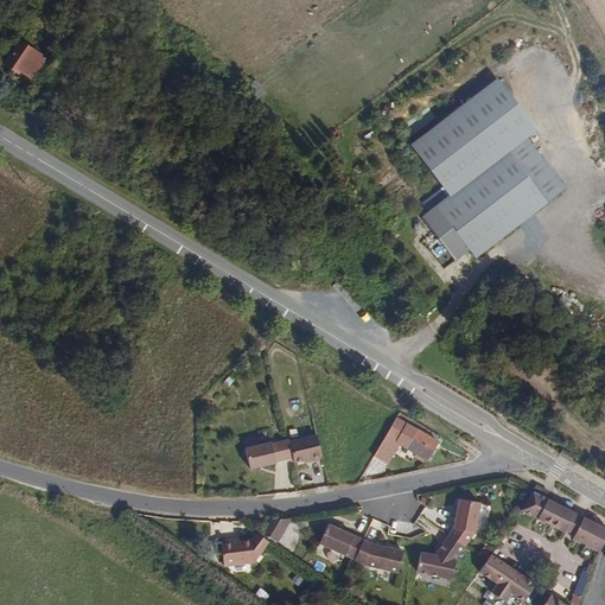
[(59,5),(51,0),(34,0),(33,2),(53,16),(59,5)]
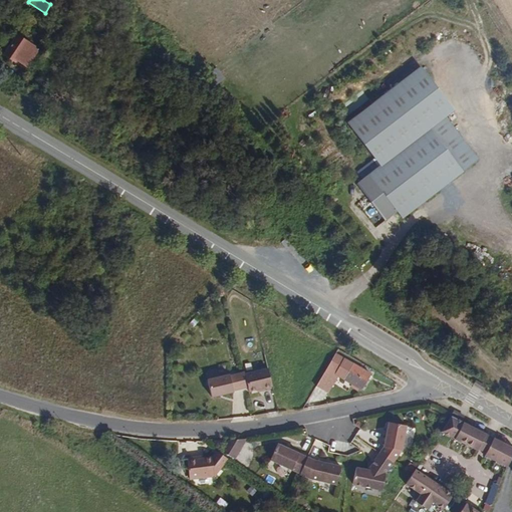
[(17,63),(30,41),(4,26),(0,33),(0,59),(3,61),(7,56),(17,63)]
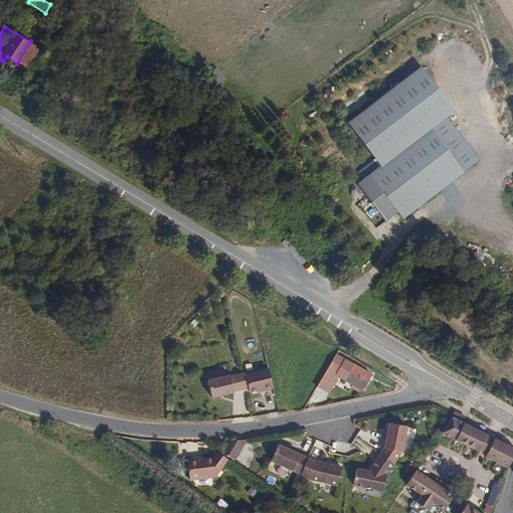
[(456,107),(420,61),(370,100),(361,89),(338,106),(347,118),(343,121),(373,160),(358,172),(362,178),(354,181),(386,220),(399,210),(404,217),(481,157),(447,113),(456,107)]
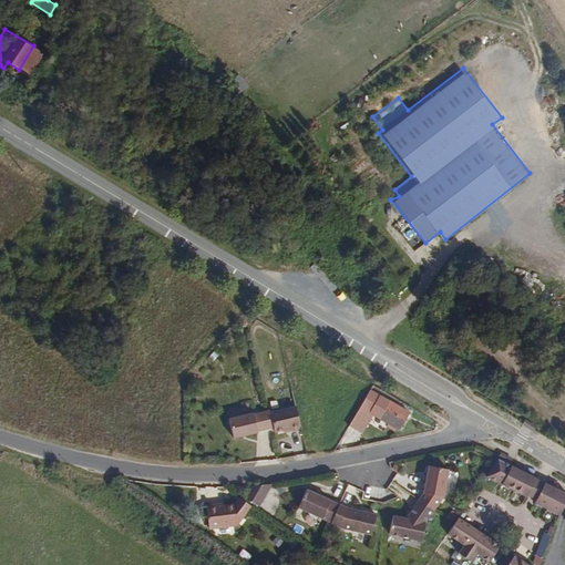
[(411,411),(371,388),(350,423),(361,430),(372,412),(401,429),(411,411)]
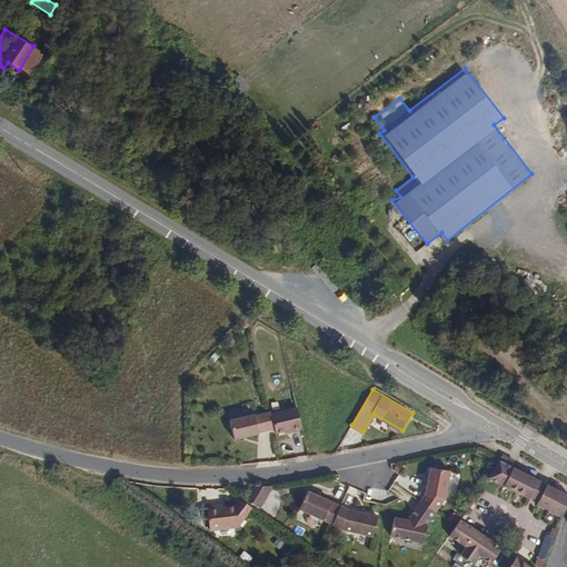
[(298,423),(294,405),(268,410),(272,429),(289,426),(289,428),(299,426),(298,423)]
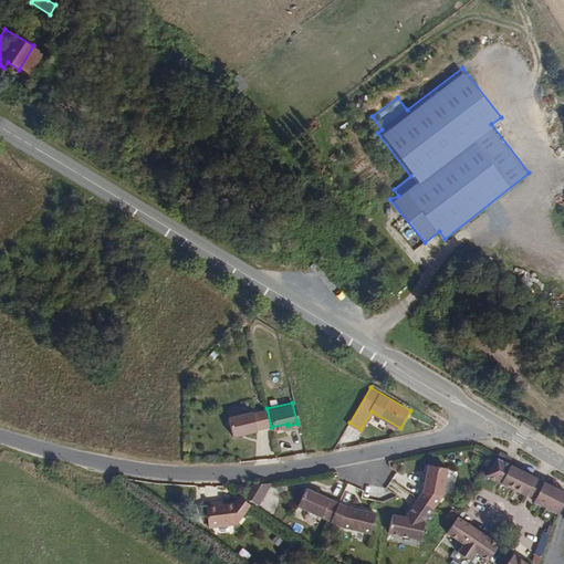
[(253,429),(249,410),(225,417),(229,435),(253,429)]
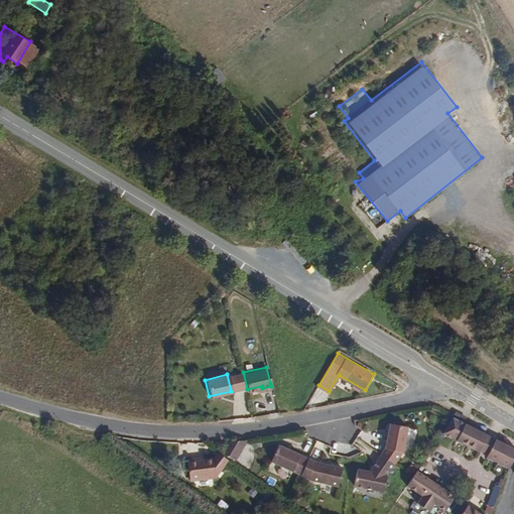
[(485,385),(476,380),(473,384),(482,389),(485,385)]
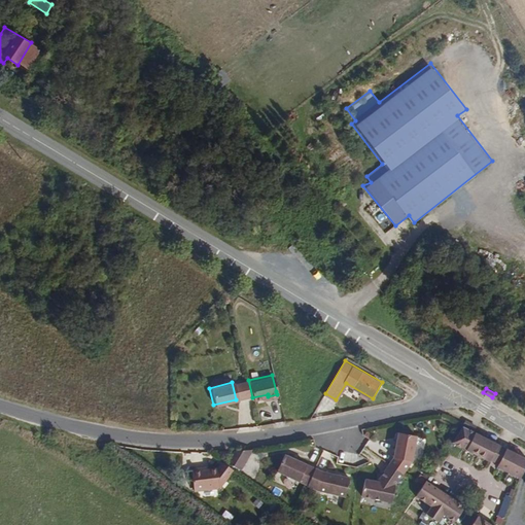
[(474,423),(464,419),(461,423),(470,427),(474,423)]
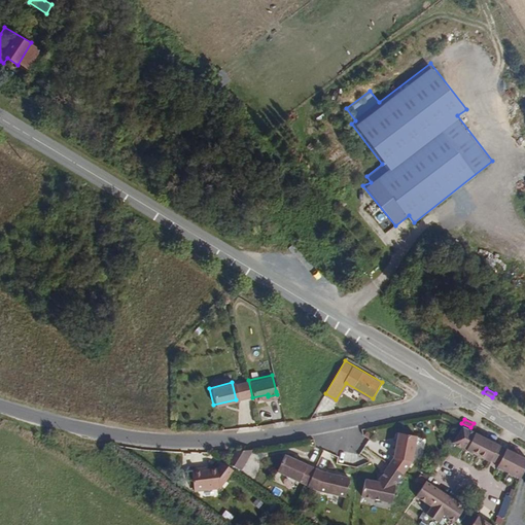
[(488,461),(496,444),(463,426),(452,443),(488,461)]
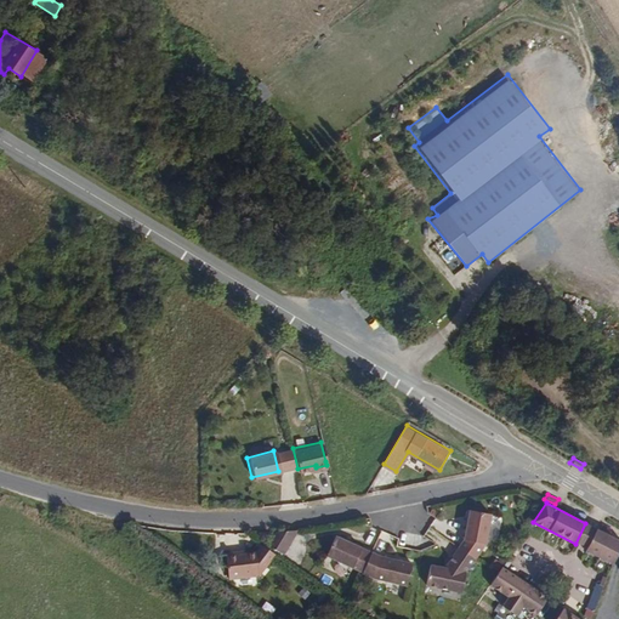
[(486,544),(490,514),(471,510),(465,537),(459,546),(476,558),(486,544)]
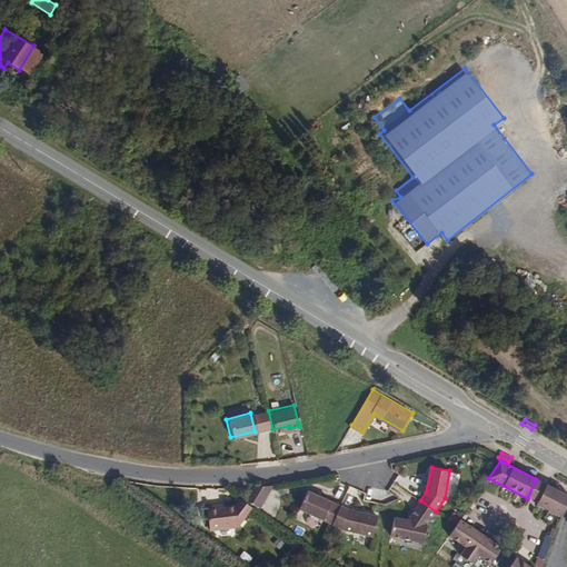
[(529,497),(538,480),(536,479),(527,498),(528,498),(529,497)]
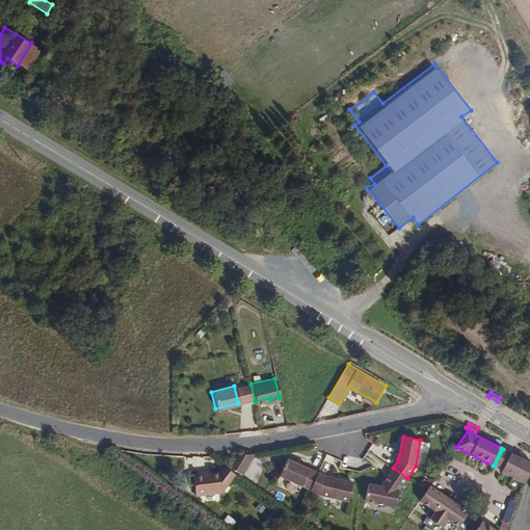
[(503,469),(511,453),(503,449),(495,465),(503,469)]
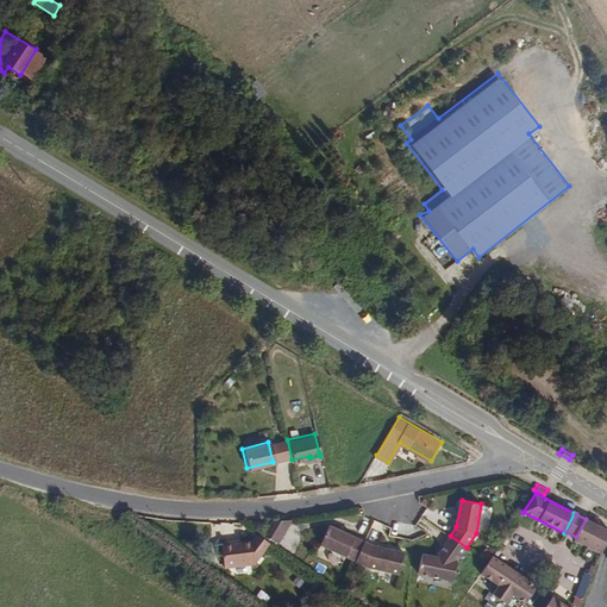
[(279,540),(294,518),(275,521),(267,533),(279,540)]
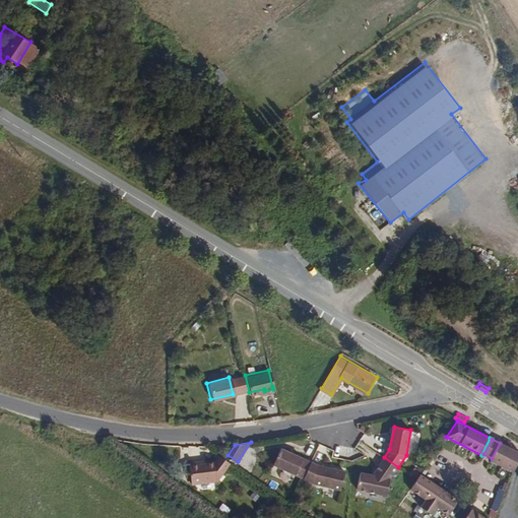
[(512,472),(517,461),(517,452),(500,443),(492,458),(491,460),(512,472)]
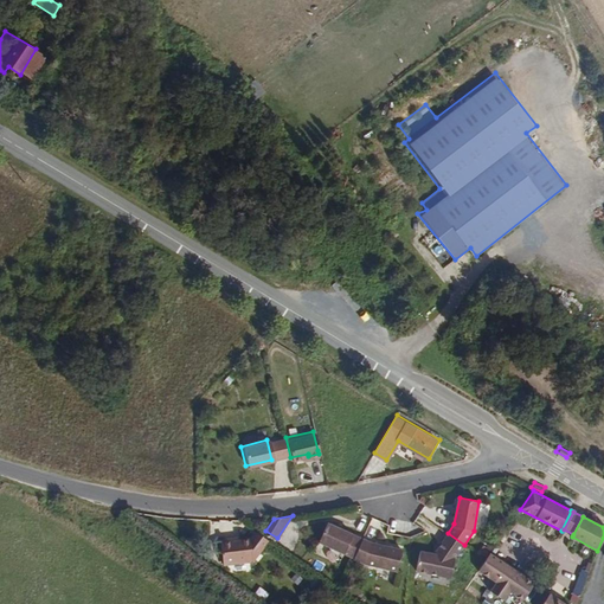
[(336,527),(327,524),(320,541),(355,557),(364,539),(342,529),(336,527)]
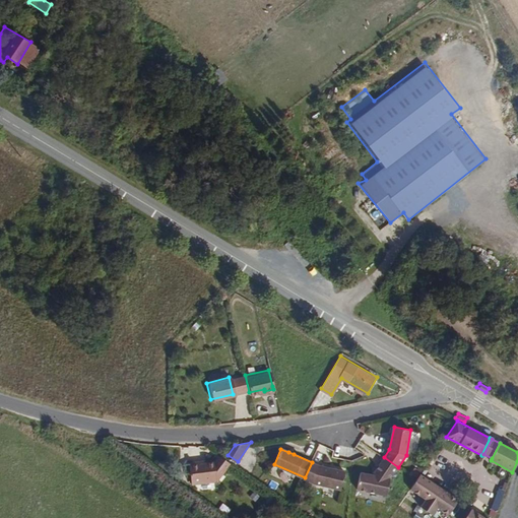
[(217,481),(232,464),(219,455),(215,461),(206,462),(206,461),(190,462),(192,484),(217,481)]
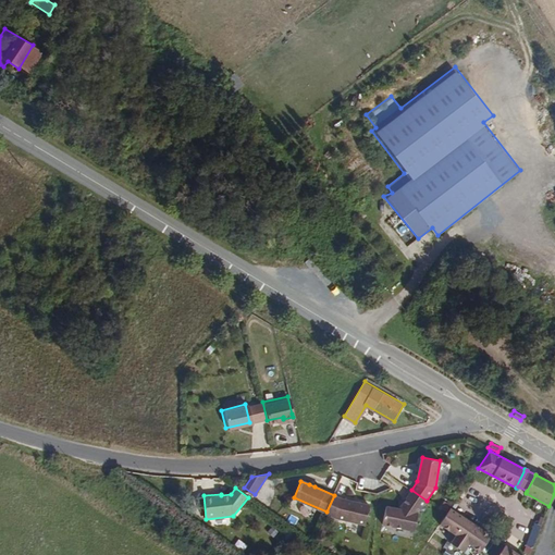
[(418,513),(427,501),(411,490),(399,508),(387,506),(383,525),(407,530),(418,513)]
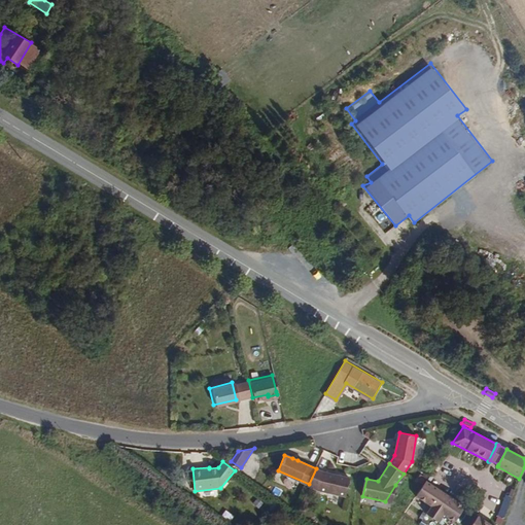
[(346,496),(350,477),(322,471),(316,468),(309,484),(308,485),(318,490),(346,496)]
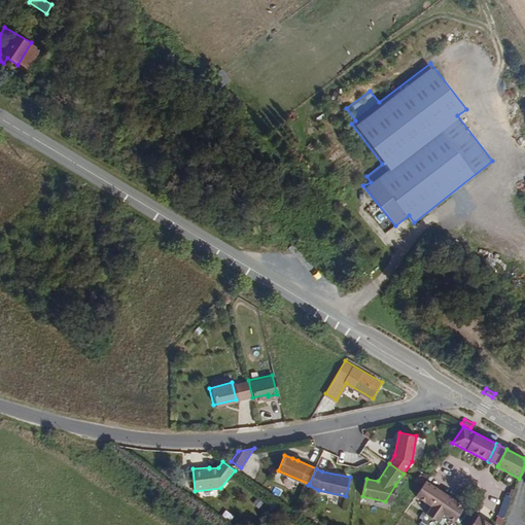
[(456,522),(466,508),(458,501),(456,504),(447,498),(449,495),(426,481),(416,496),(431,505),(426,514),(438,521),(444,514),(456,522)]
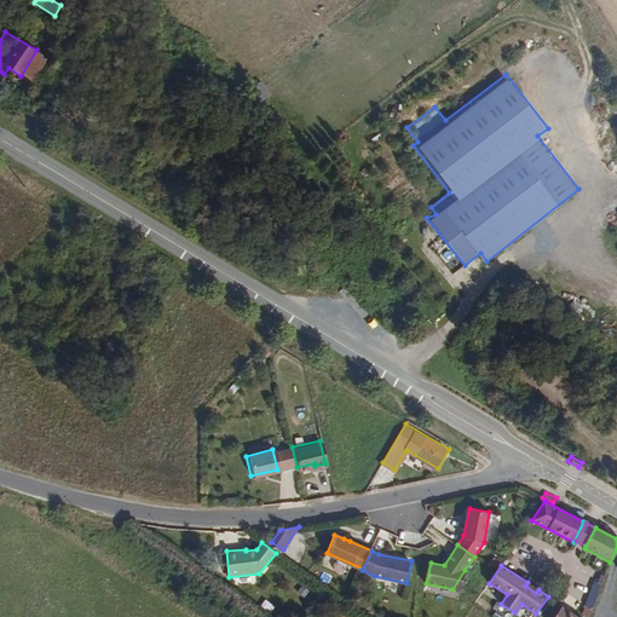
[(462,592),(467,571),(465,570),(453,589),(462,592)]
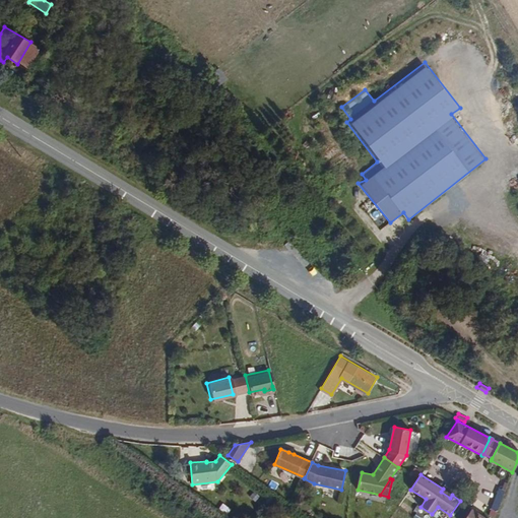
[(495,507),(502,488),(496,486),(489,505),(495,507)]
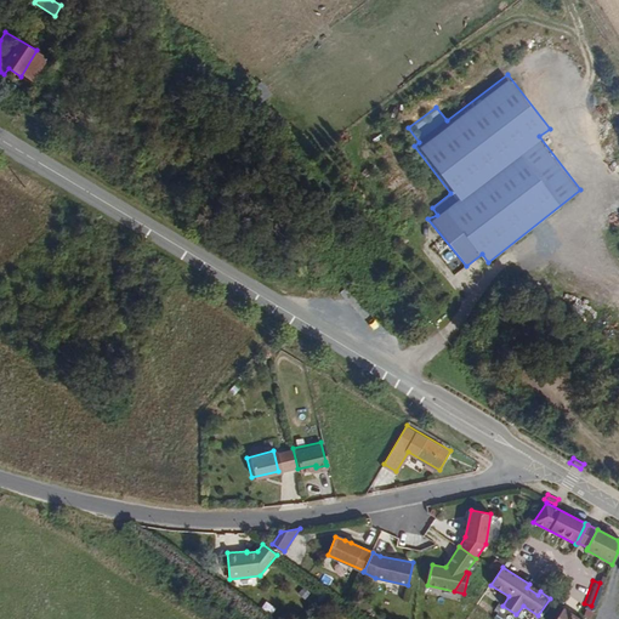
[(580,618),(564,608),(556,618),(580,618)]
